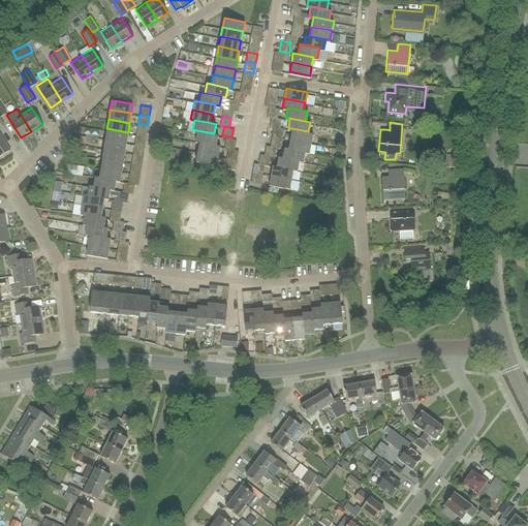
[(126,142),(128,132),(106,128),(105,137),(126,142)]
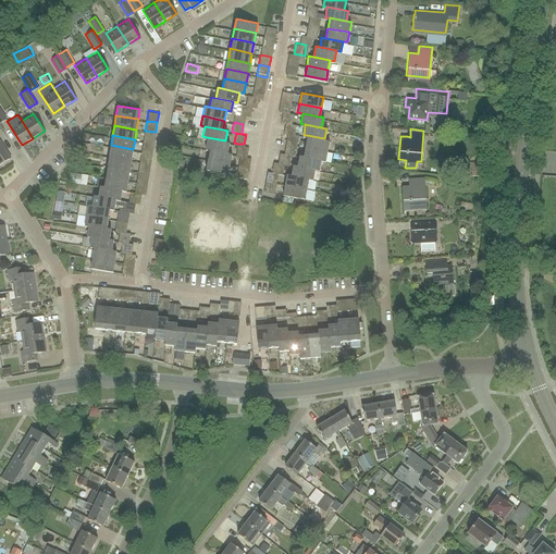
[(329,139),(324,138),(307,135),(306,145),(326,149),(329,139)]
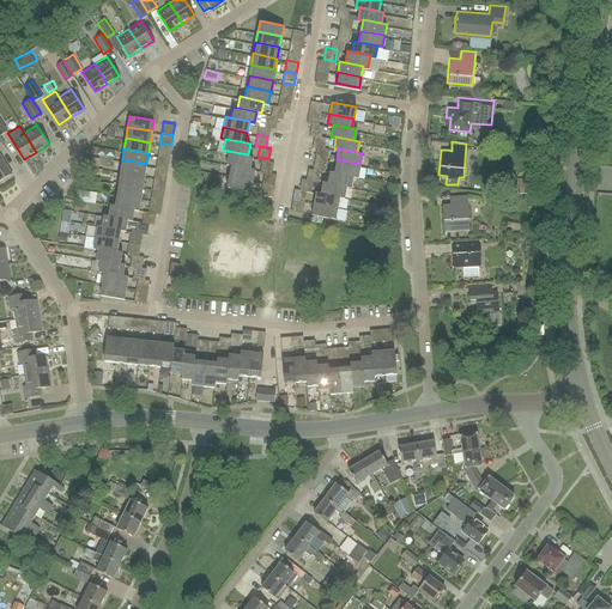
[(253,156),(248,154),(228,151),(226,162),(230,163),(250,166),(253,156)]
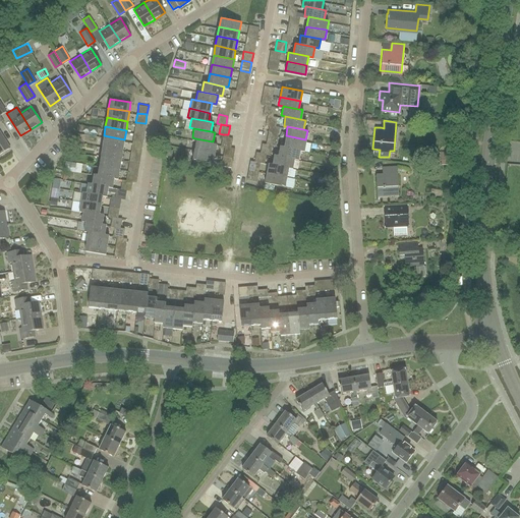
[(0,152),(9,147),(0,131),(0,152)]
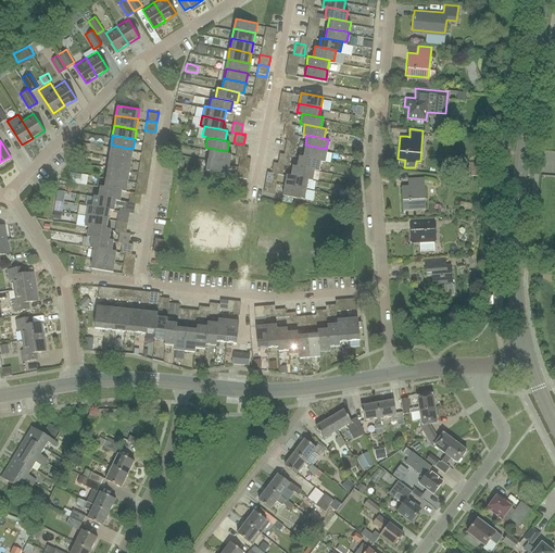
[(131,159),(133,149),(111,145),(109,155),(131,159)]
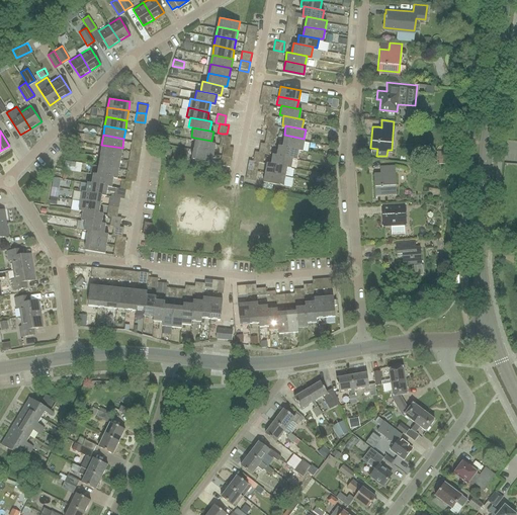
[(302,149),(304,139),(284,135),(282,145),(297,148),(302,149)]
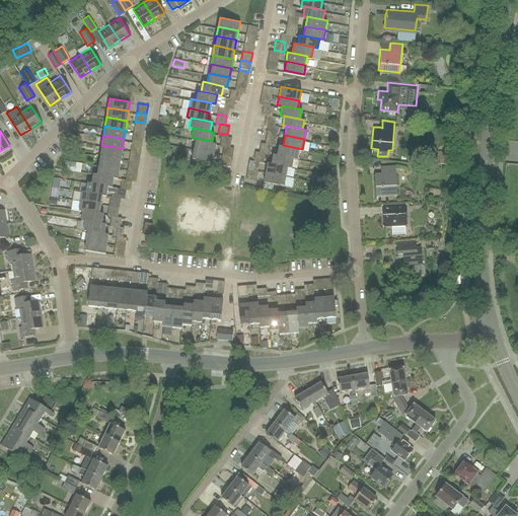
[(215,142),(212,141),(195,138),(193,147),(214,151),(215,142)]
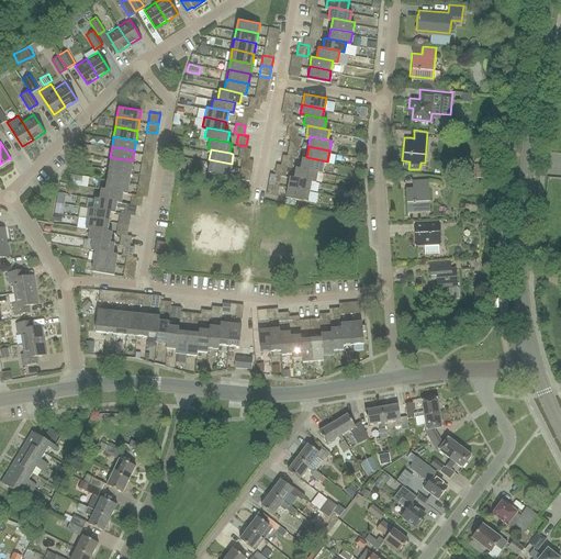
[(323,160),(306,157),(302,156),(300,167),(317,170),(322,170),(323,160)]
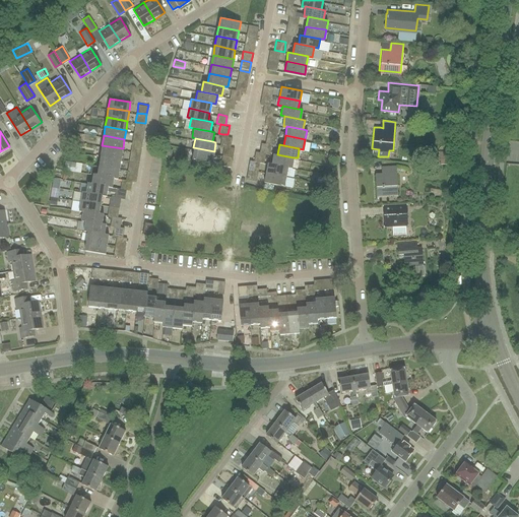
[(121,157),(123,148),(102,145),(100,154),(121,157)]
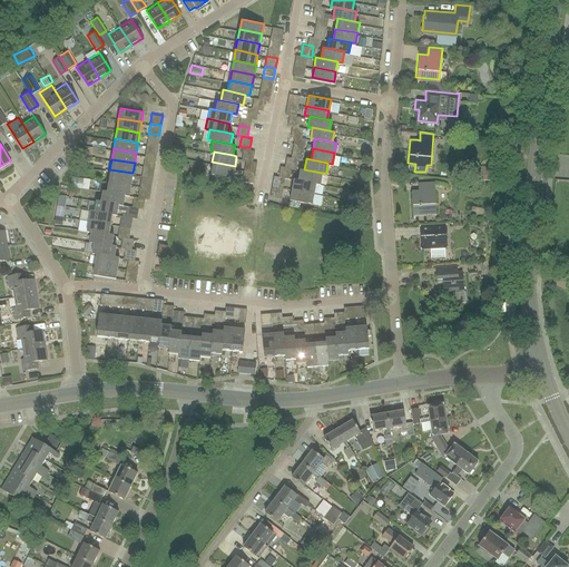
[(233,177),(235,166),(212,162),(211,173),(233,177)]
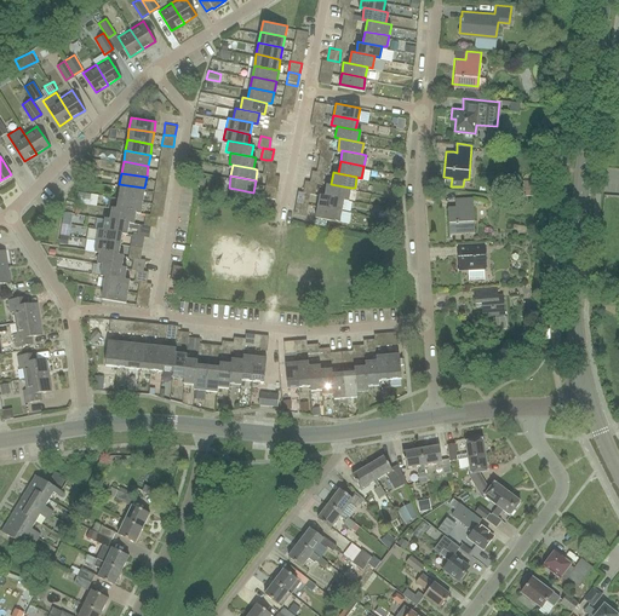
[(350,188),(331,184),(326,183),(324,194),(343,197),(348,199),(350,188)]
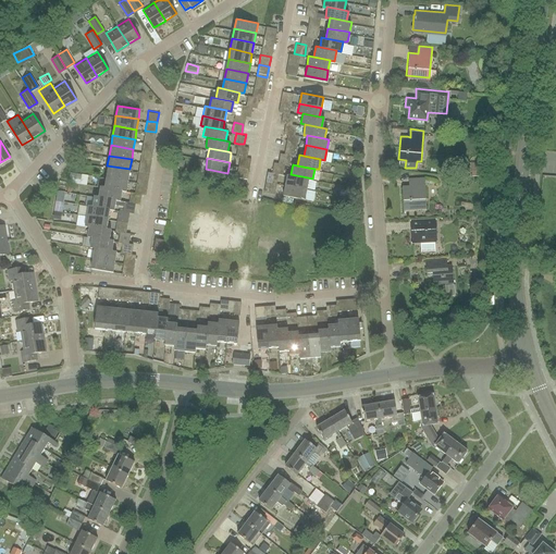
[(127,180),(130,169),(107,165),(106,175),(127,180)]
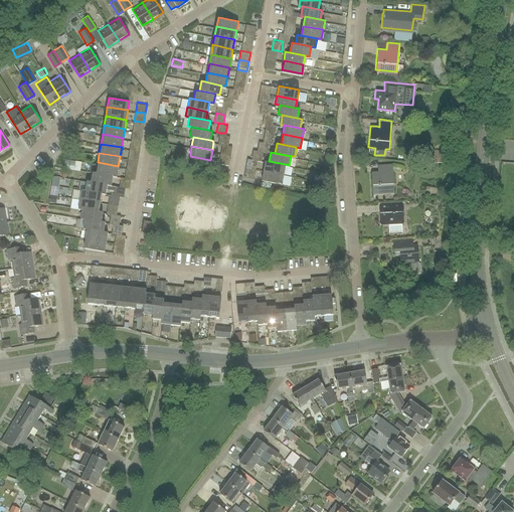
[(445,161),(446,153),(433,153),(433,160),(445,161)]
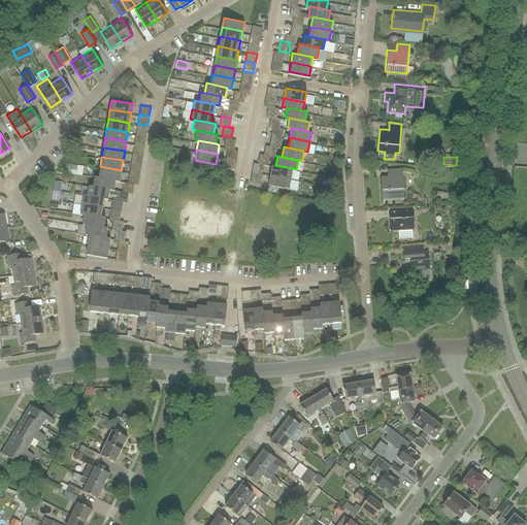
[(292,168),(275,165),(271,164),(269,173),(291,177),(292,168)]
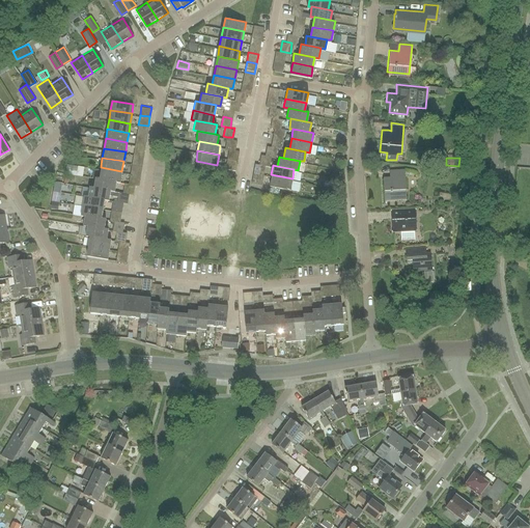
[(120,181),(121,171),(101,167),(99,177),(115,179),(120,181)]
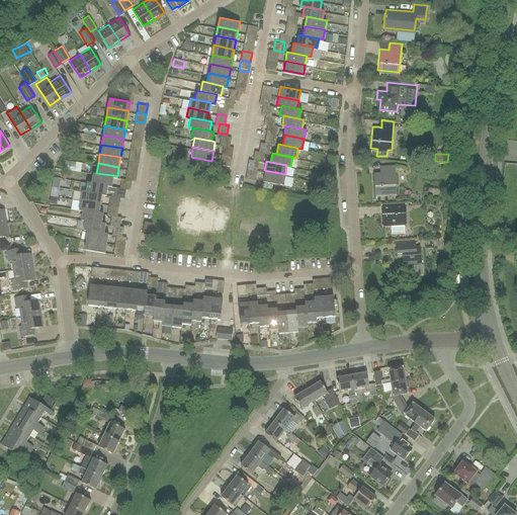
[(374,192),(396,191),(394,163),(378,164),(379,169),(373,170),(374,192)]
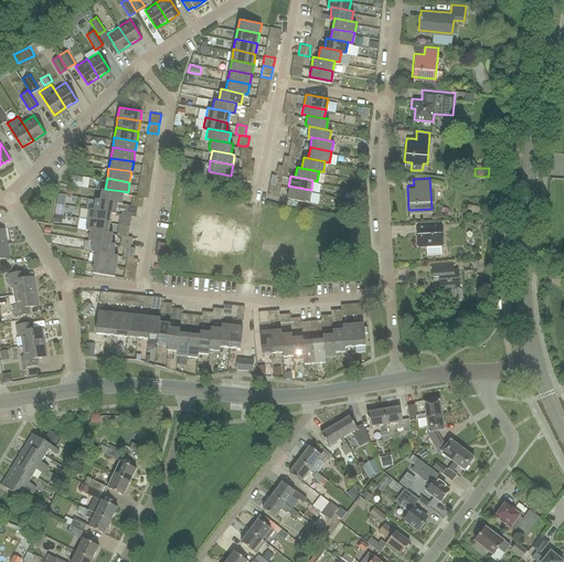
[(309,201),(311,190),(288,186),(286,197),(309,201)]
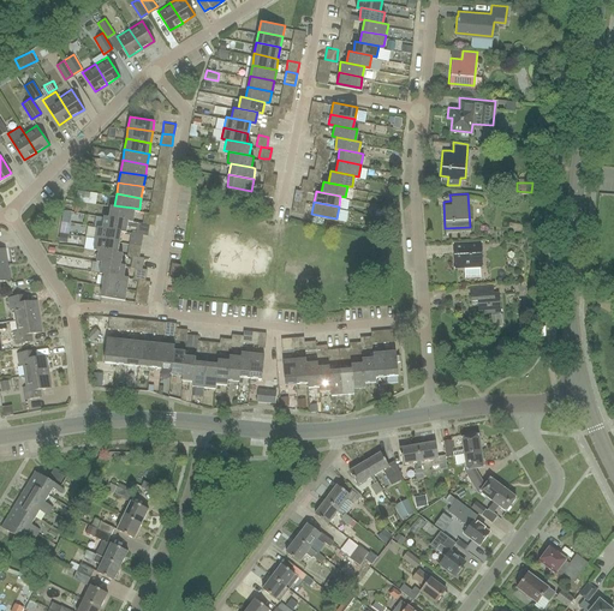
[(111,204),(108,215),(132,220),(133,208),(114,205),(111,204)]
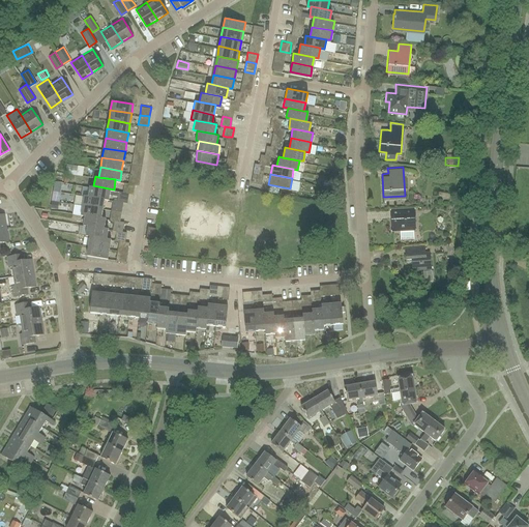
[(82,184),(80,194),(83,194),(87,195),(104,197),(108,198),(108,193),(117,195),(117,194),(118,189),(114,189),(109,188),(93,185),(89,185),(82,184)]
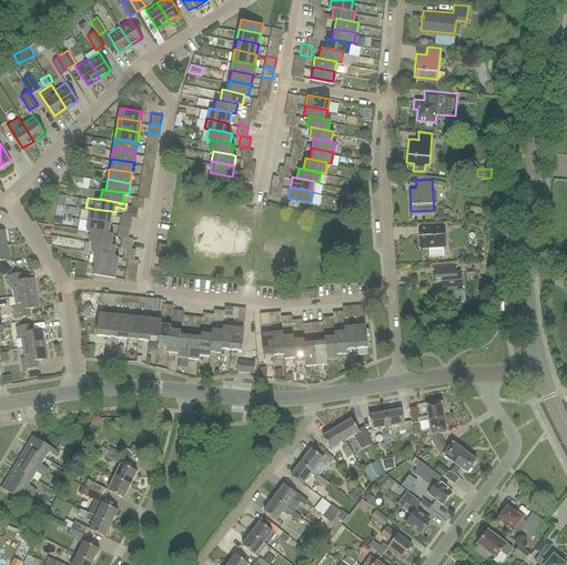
[(88,214),(88,218),(109,221),(110,214),(111,211),(93,209),(89,208),(88,214)]
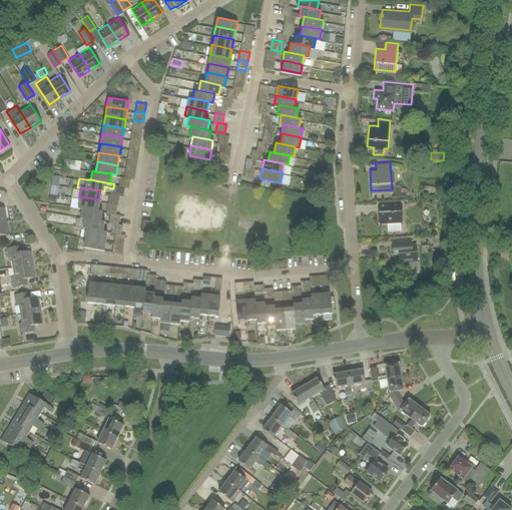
[(71,195),(69,204),(81,206),(97,209),(98,199),(79,196),(71,195)]
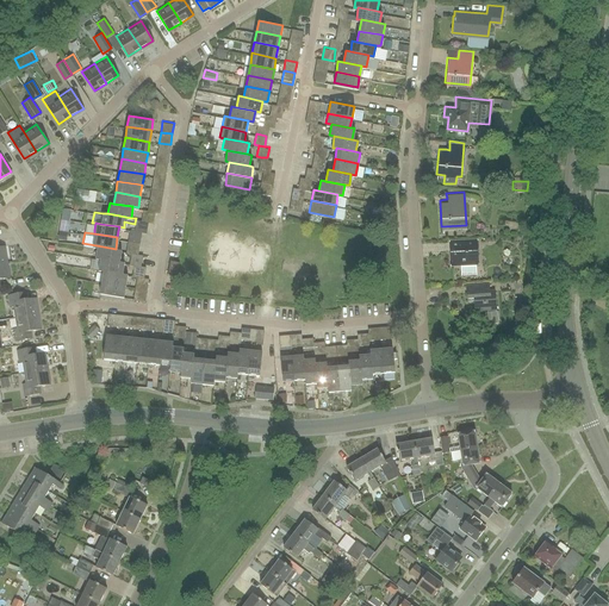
[(449,262),(477,261),(476,237),(448,238),(449,262)]
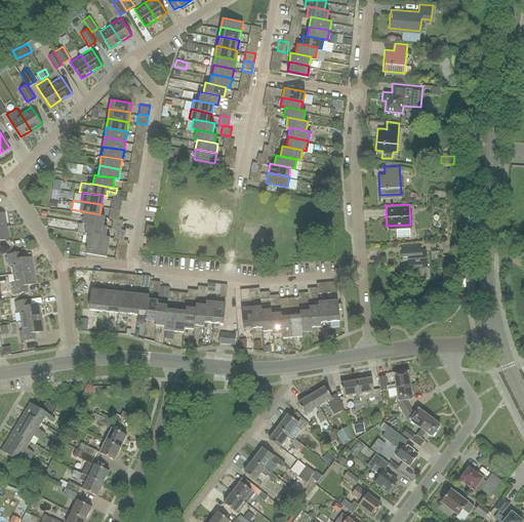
[(120,207),(119,207),(109,206),(108,215),(112,216),(118,217),(120,207)]
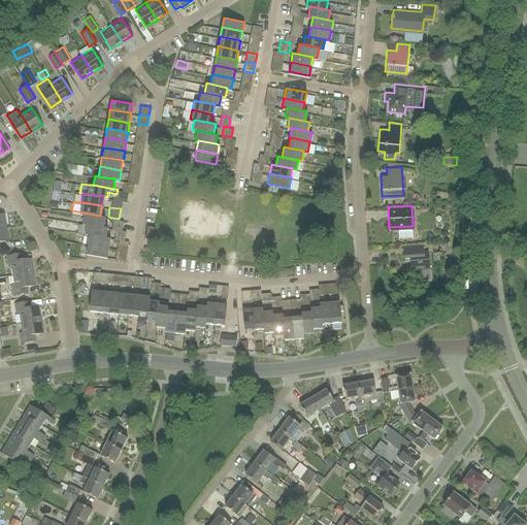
[(84,212),(81,223),(87,223),(102,226),(104,216),(100,216),(84,212)]
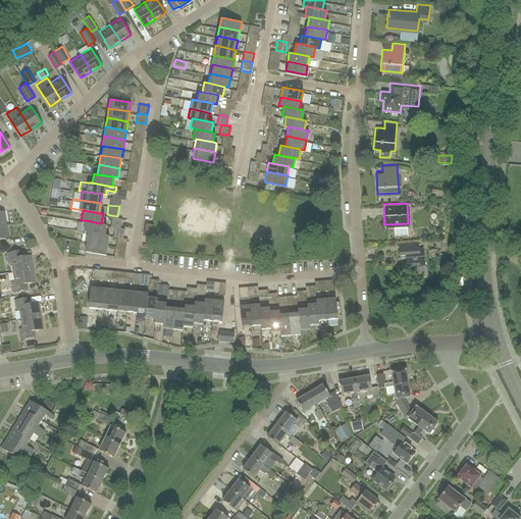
[(77,219),(76,228),(88,229),(104,232),(105,224),(101,223),(86,220),(81,220),(77,219)]
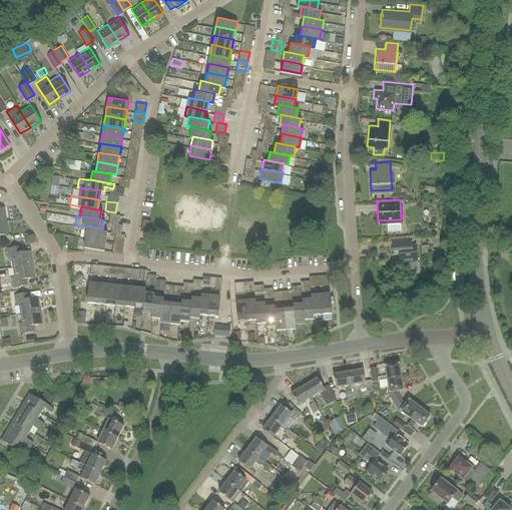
[(147,230),(150,219),(142,217),(139,229),(147,230)]
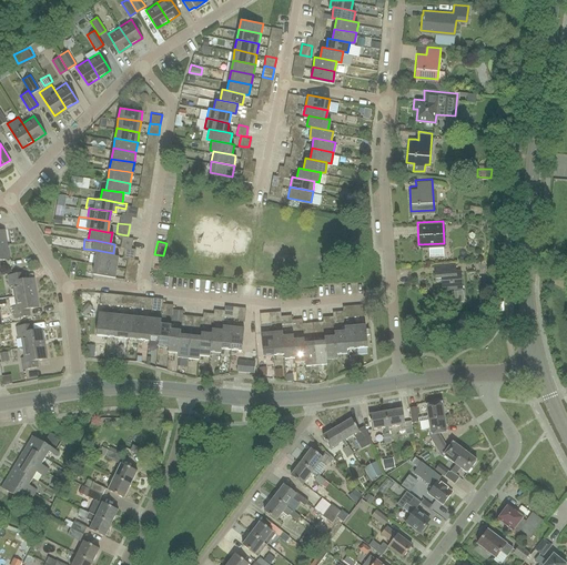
[(0,256),(9,255),(7,242),(0,242),(0,265),(0,256)]
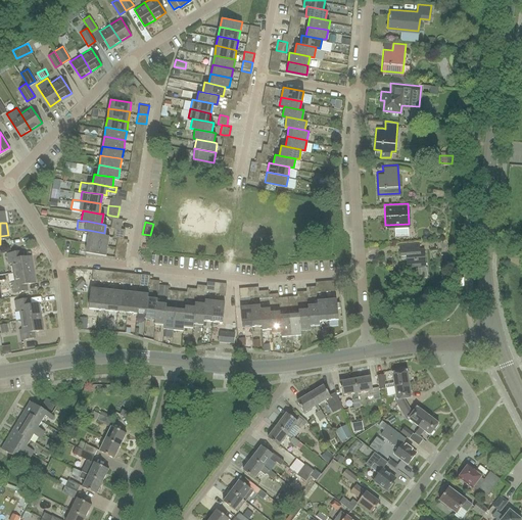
[(88,231),(87,240),(106,244),(108,234),(104,233),(88,230),(88,231)]
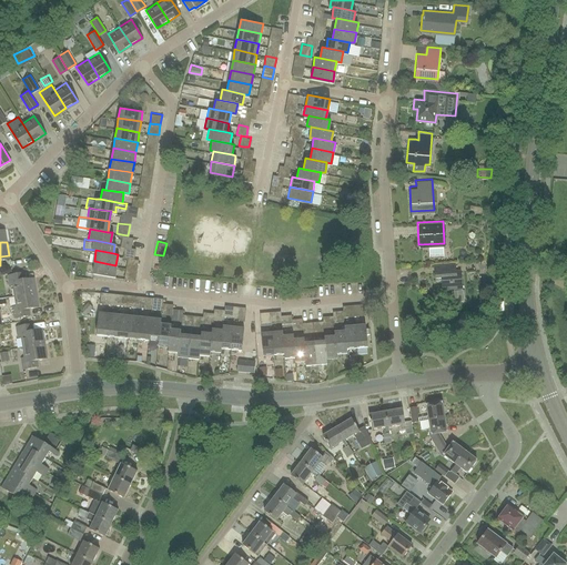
[(94,261),(92,272),(114,275),(115,265),(94,261)]
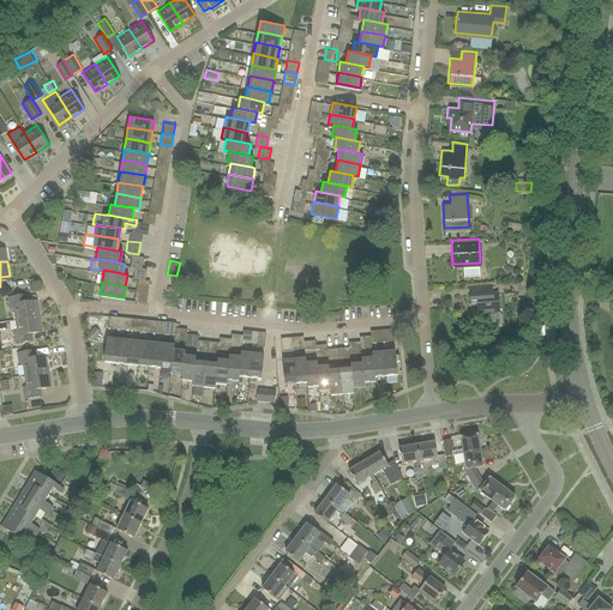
[(478,312),(499,309),(498,289),(492,290),(491,283),(468,284),(469,301),(476,300),(478,312)]
